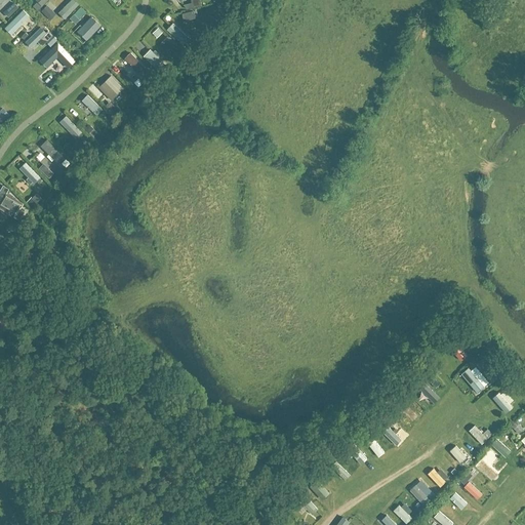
[(3,13),(8,18),(18,8),(14,4),(3,13)]
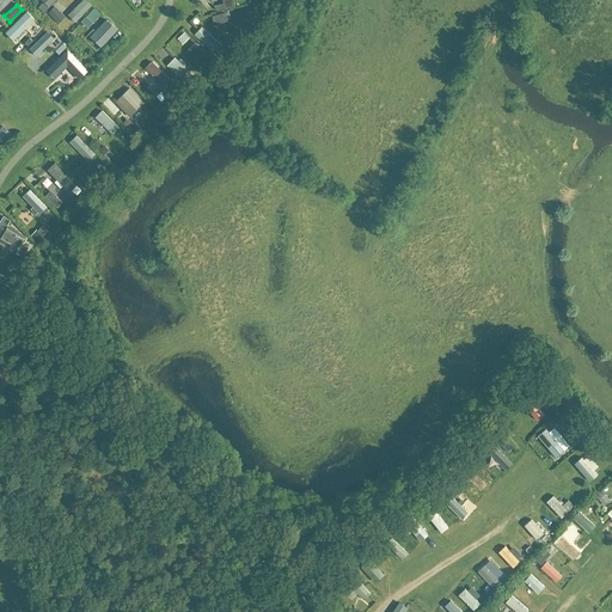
[(25,13),(6,34),(16,43),(26,32),(34,38),(43,29),(25,13)]
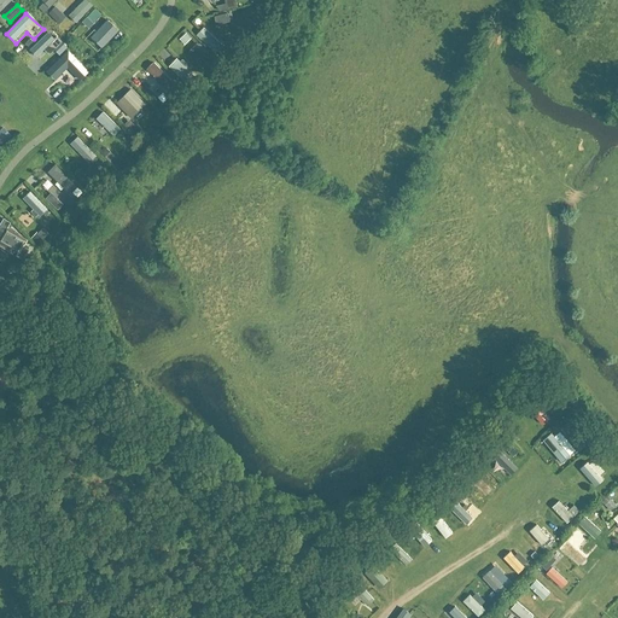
[(108,19),(91,38),(101,48),(118,30),(108,19)]
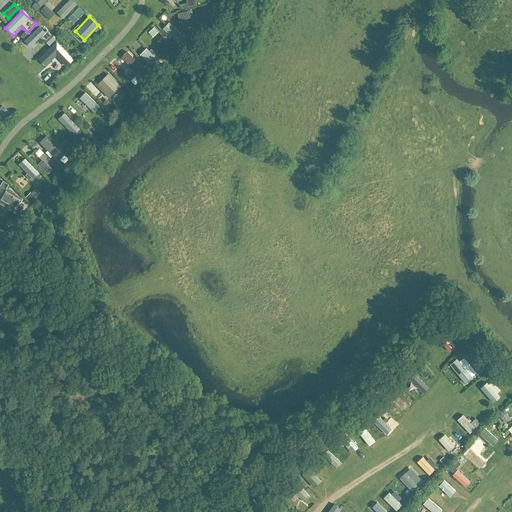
[(170,21),(163,28),(181,43),(187,36),(170,21)]
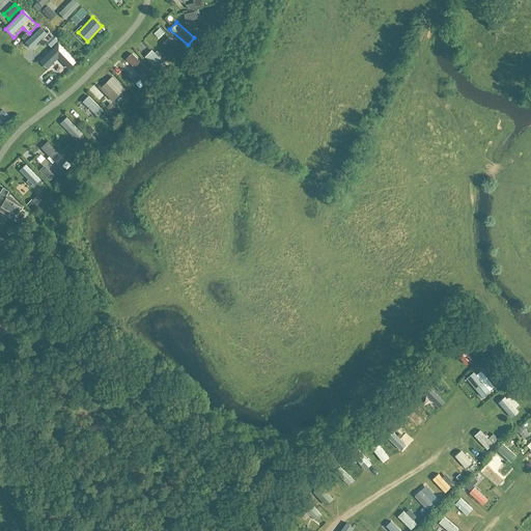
[(39,61),(46,68),(65,51),(58,44),(39,61)]
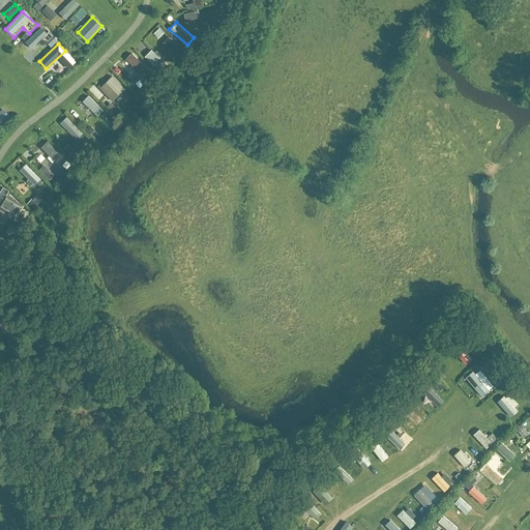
[(153,49),(146,56),(159,69),(167,62),(153,49)]
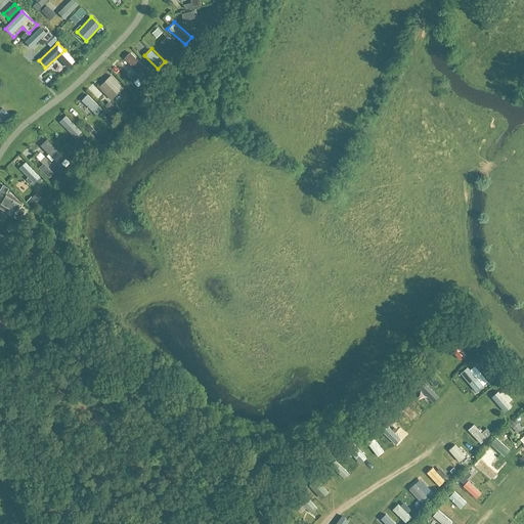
[(132,52),(126,58),(140,73),(146,67),(132,52)]
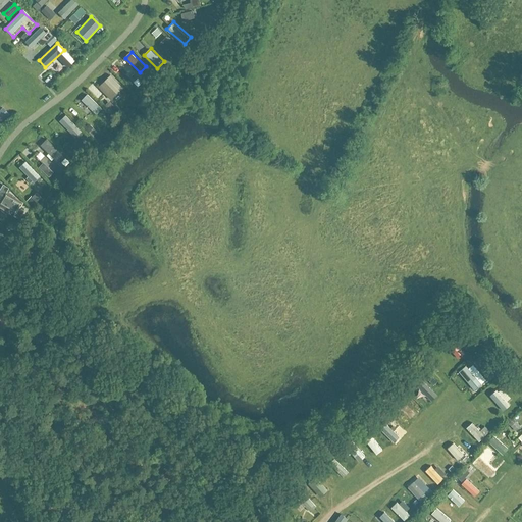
[(101,90),(111,100),(123,88),(110,74),(102,83),(105,87),(101,90)]
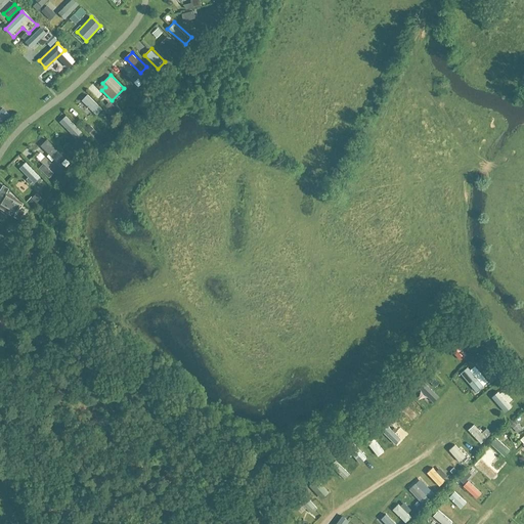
[(96,95),(103,89),(96,81),(89,87),(96,95)]
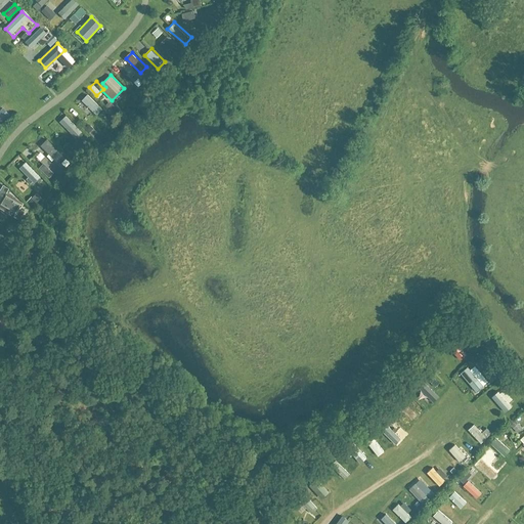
[(88,94),(83,100),(97,115),(103,108),(88,94)]
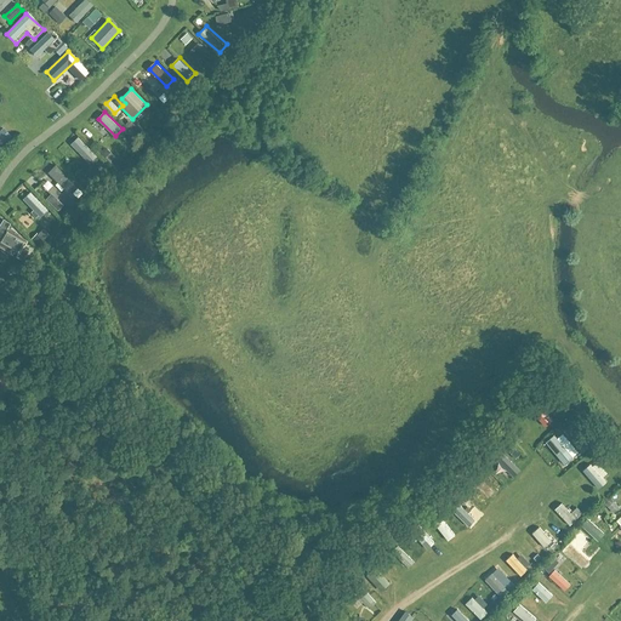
[(0,130),(0,146),(11,136),(4,127),(0,130)]
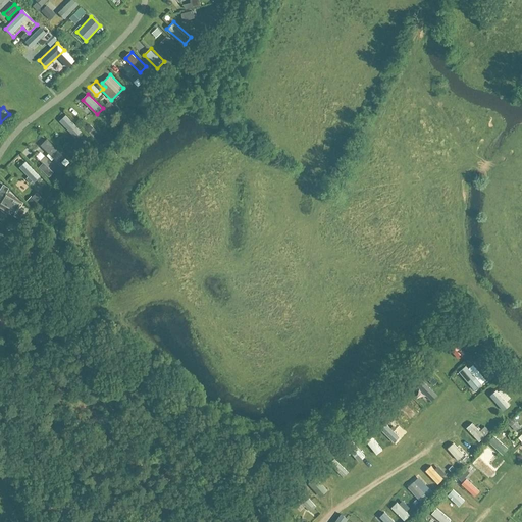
[(66,116),(60,122),(76,138),(83,132),(66,116)]
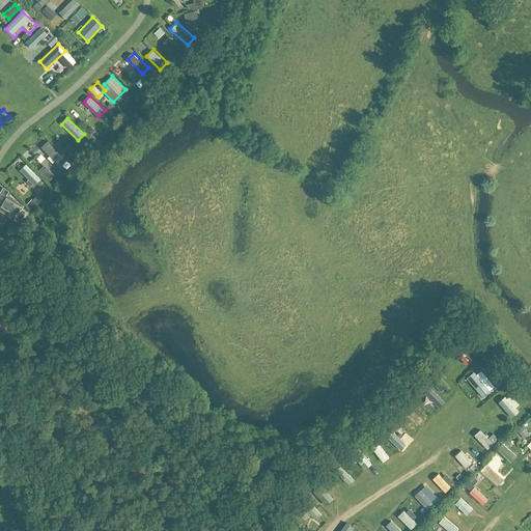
[(52,143),(46,149),(60,164),(66,158),(52,143)]
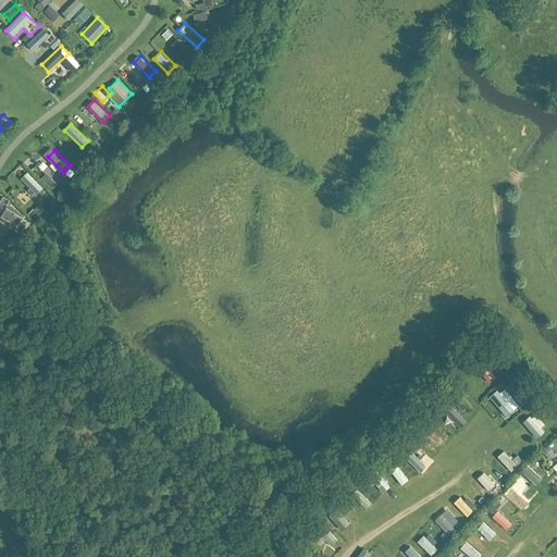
[(28,174),(23,180),(37,194),(42,187),(28,174)]
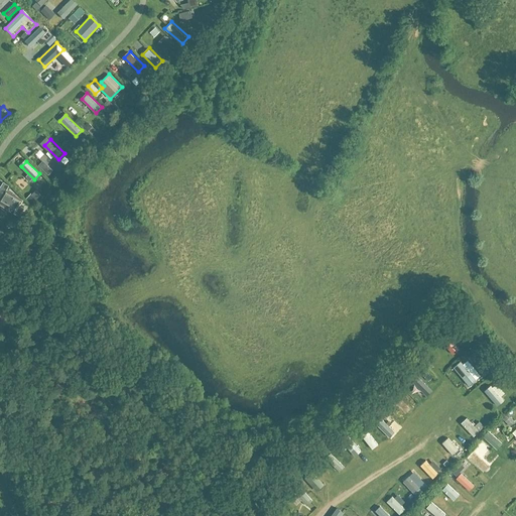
[(0,201),(0,202),(12,210),(16,212),(24,200),(7,189),(6,189),(0,201)]
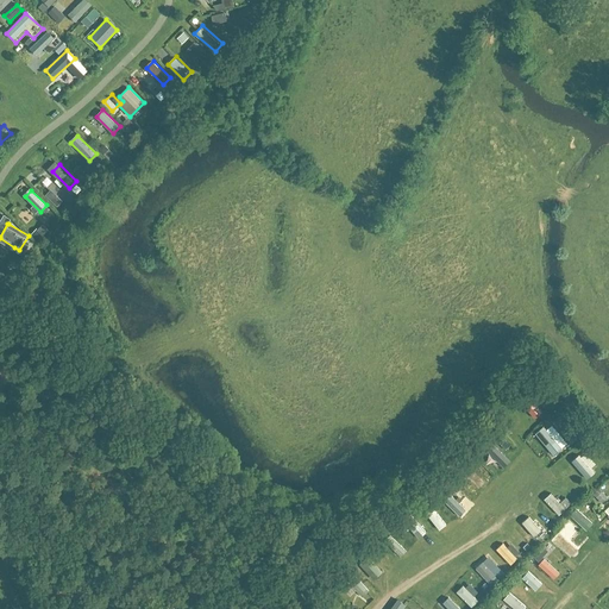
[(0,363),(0,376),(11,383),(17,374),(0,363)]
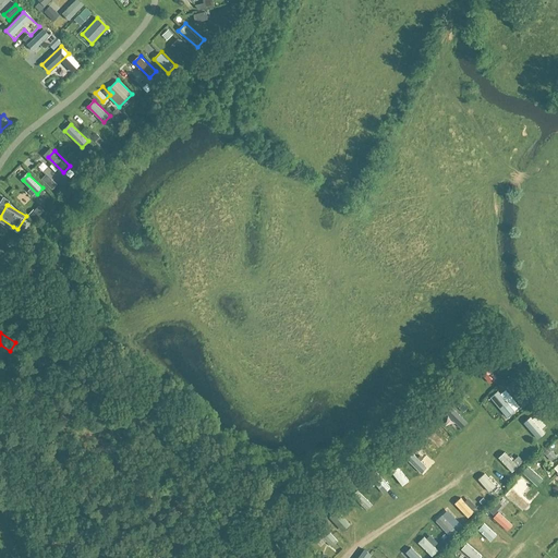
[(494,381),(499,375),(481,356),(474,362),(494,381)]
